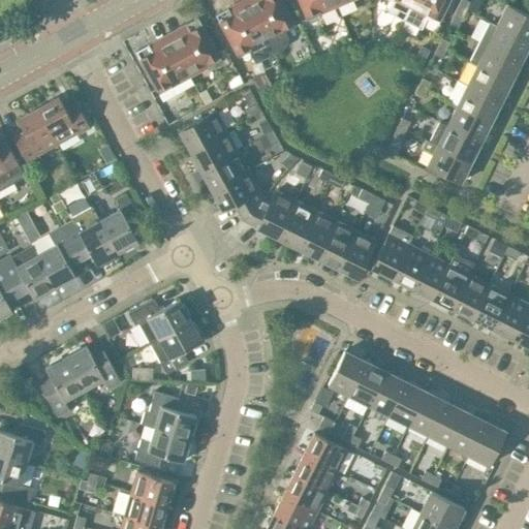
[(250,0),(245,3),(273,54),(286,47),(288,38),(284,32),(296,26),(281,0),(250,0)]
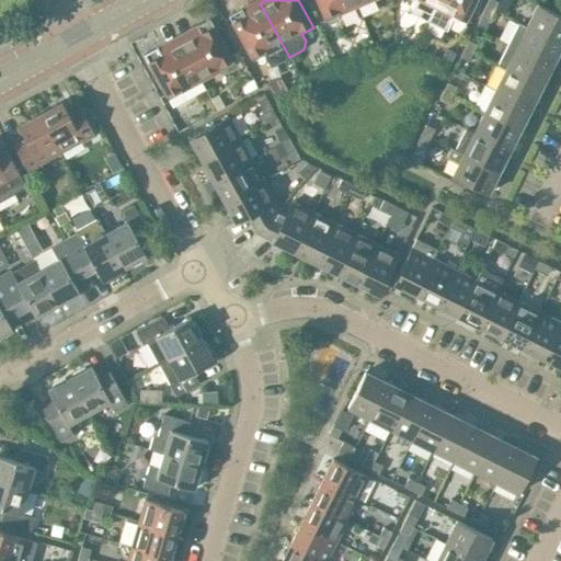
[(316,0),(325,21),(328,20),(329,22),(331,23),(336,21),(338,18),(336,15),(357,7),(353,0),(316,0)]
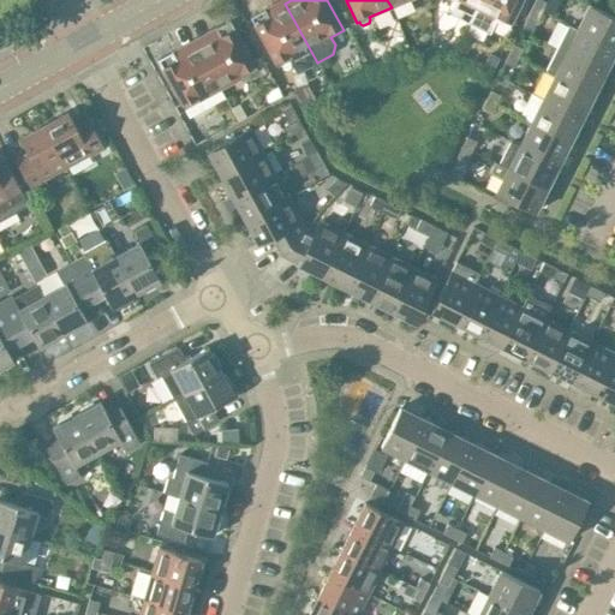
[(453,16),(469,23),(479,0),(453,0),(455,0),(451,10),(453,16)]
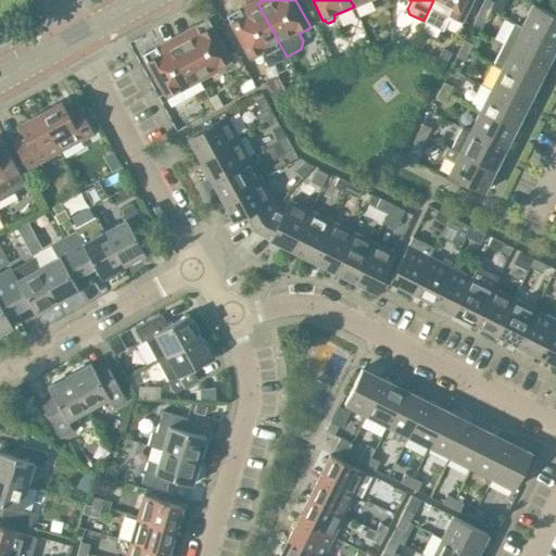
[(433,0),(424,21),(443,30),(449,20),(459,25),(471,0),(433,0)]
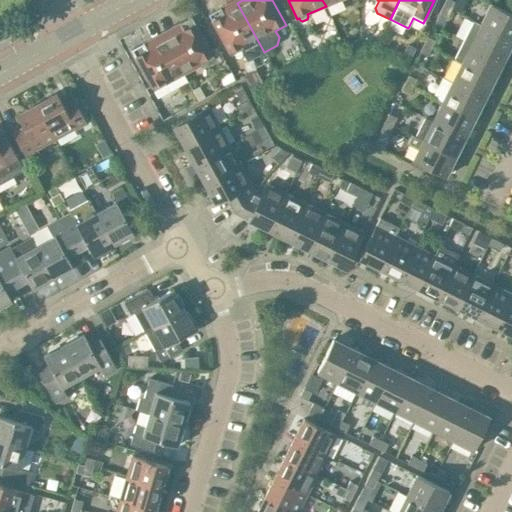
[(445,0),(443,6),(451,10),(455,2),(451,0),(445,0)]
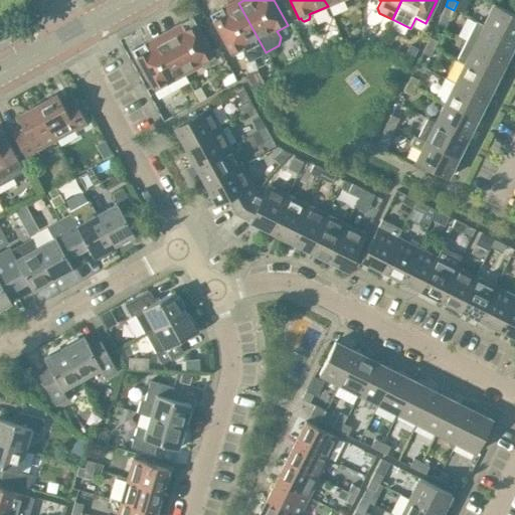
[(242,49),(248,61),(266,52),(238,3),(223,11),(221,7),(209,14),(231,55),(242,49)]
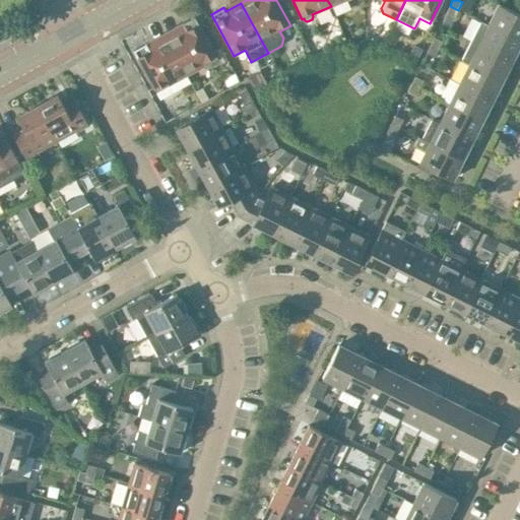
[(488,24),(519,41),(519,14),(498,4),(488,24)]
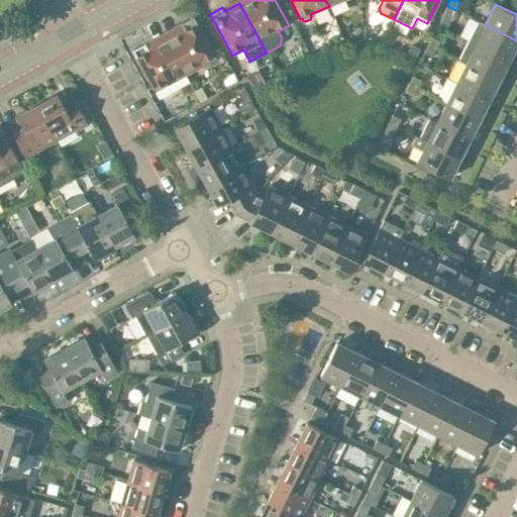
[(443,13),(451,17),(455,10),(447,6),(443,13)]
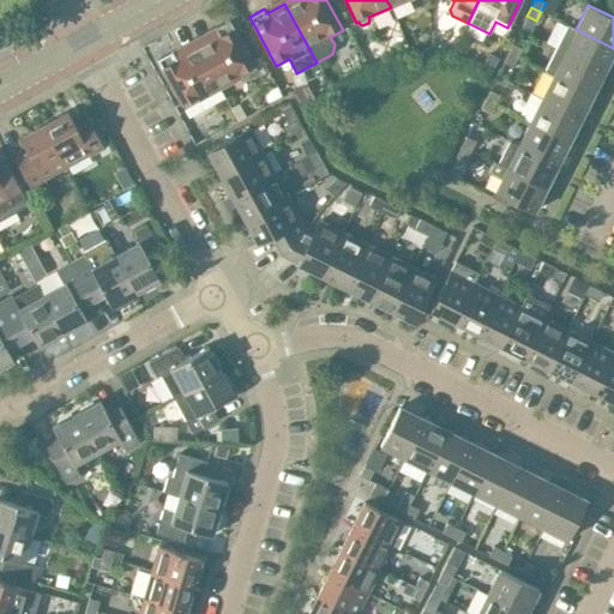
[(197,46),(220,89),(257,70),(229,20),(215,28),(217,34),(197,46)]
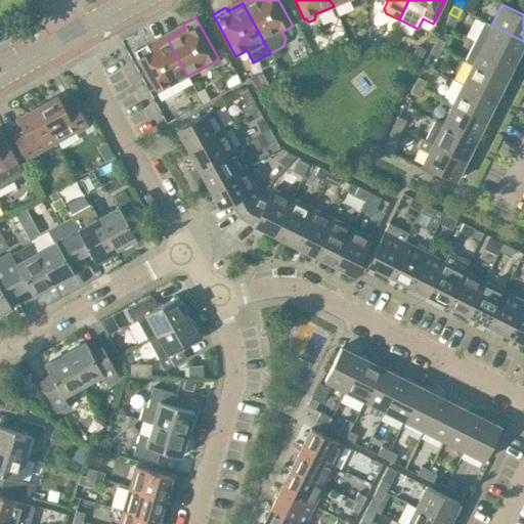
[(474,41),(515,61),(523,42),(523,41),(491,25),(484,22),(474,41)]
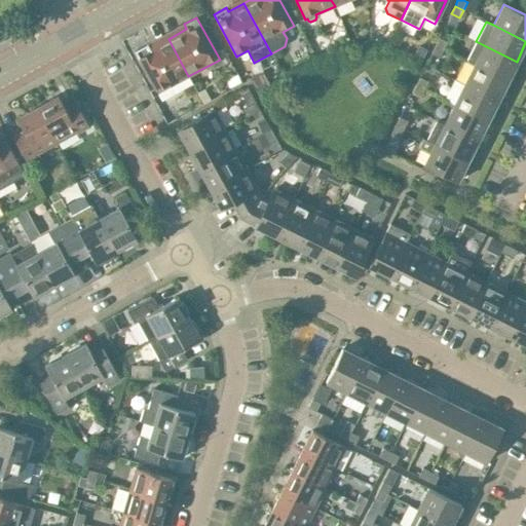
[(435,45),(443,49),(447,41),(439,38),(435,45)]
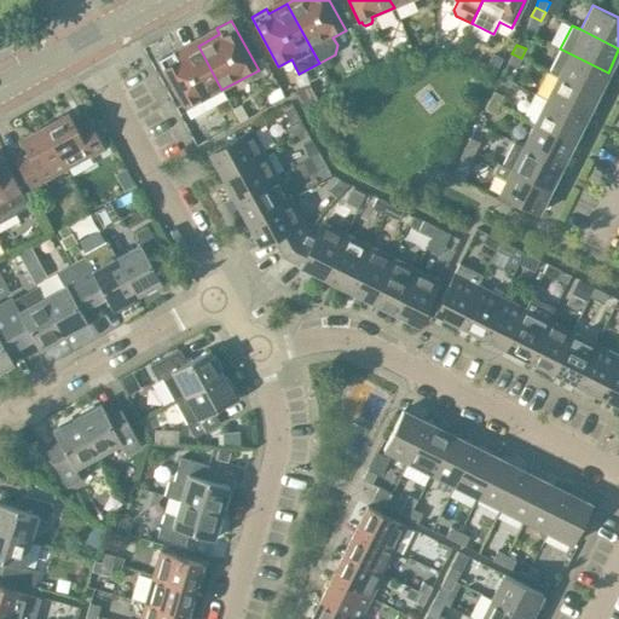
[(173,52),(158,59),(185,109),(202,100),(207,109),(226,98),(221,90),(198,46),(177,58),(173,52)]
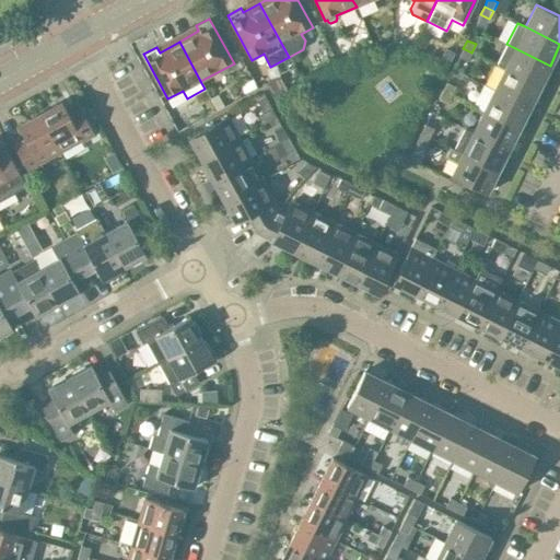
[(504,69),(539,86),(550,66),(506,44),(497,65),(504,69)]
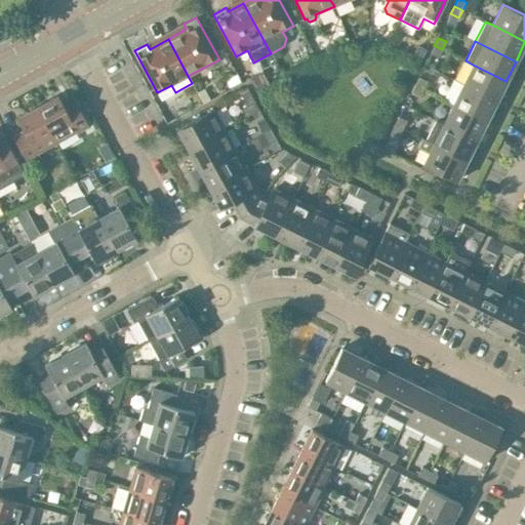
[(431,53),(439,57),(442,49),(434,45),(431,53)]
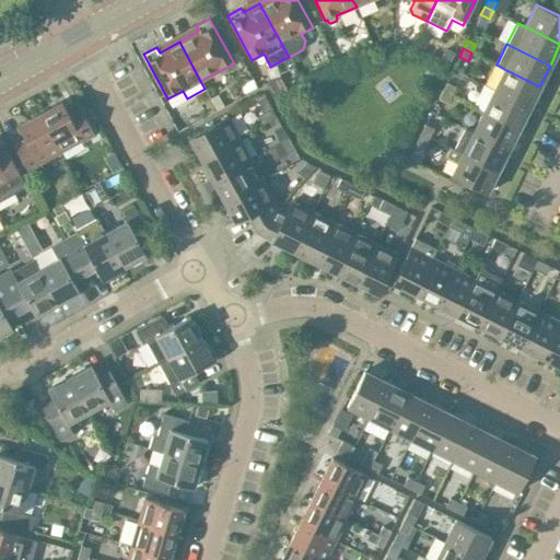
[(493,90),(529,107),(539,86),(504,69),(493,90)]
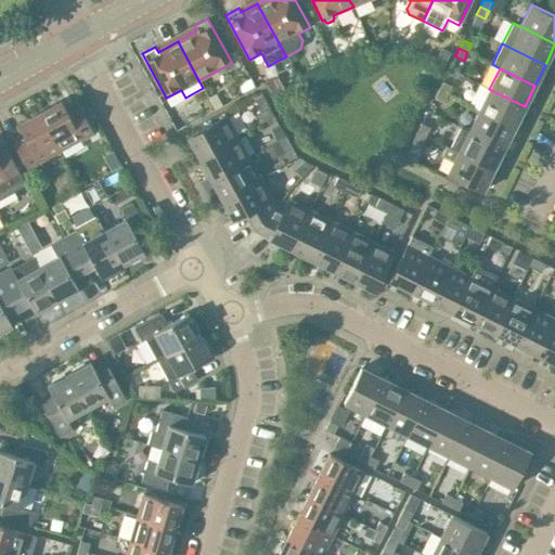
[(438,90),(447,94),(451,86),(442,81),(438,90)]
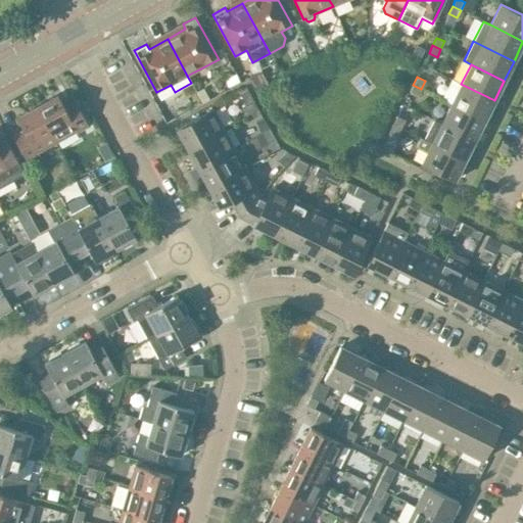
[(452,104),(484,121),(494,100),(461,84),(452,104)]
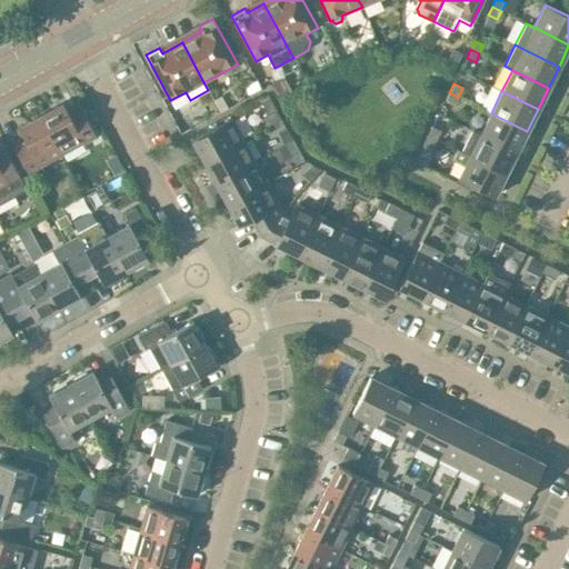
[(445,101),(453,106),(458,97),(449,92),(445,101)]
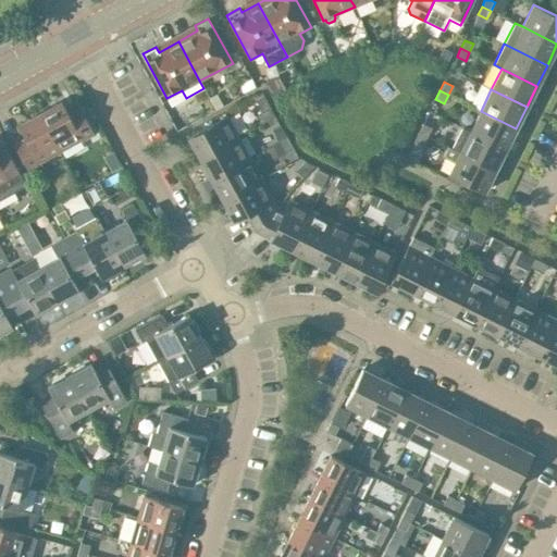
[(256,100),(262,112),(270,108),(263,96),(256,100)]
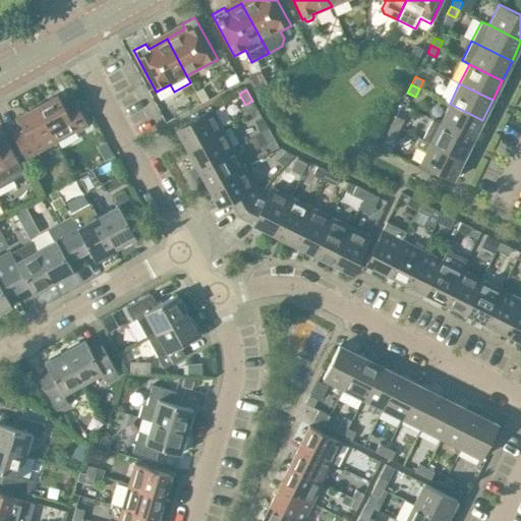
[(37,106),(56,141),(76,130),(76,131),(88,125),(75,102),(64,108),(57,95),(37,106)]
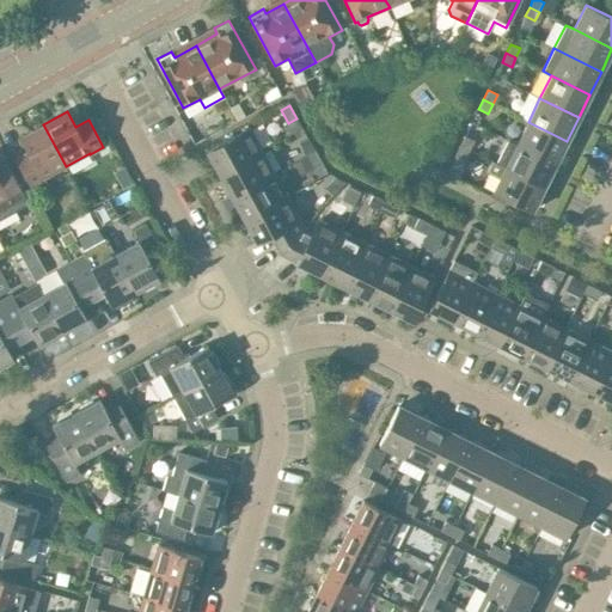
[(516,145),(555,164),(567,141),(528,122),(516,145)]
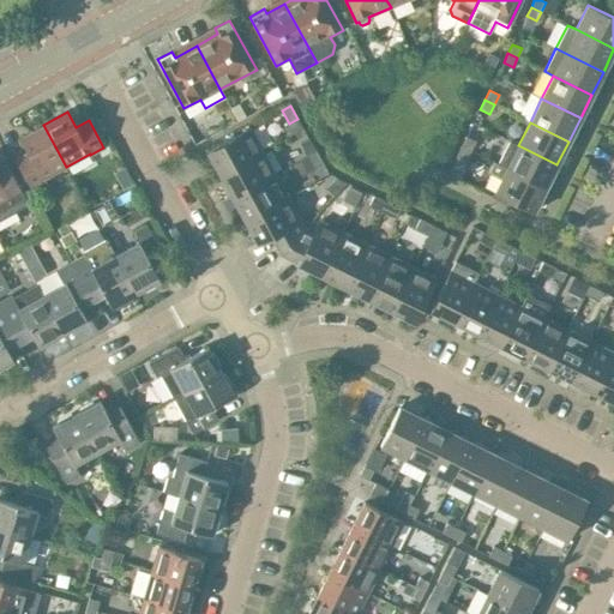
[(14,160),(30,187),(43,180),(42,179),(66,167),(43,125),(19,138),(28,154),(14,160)]
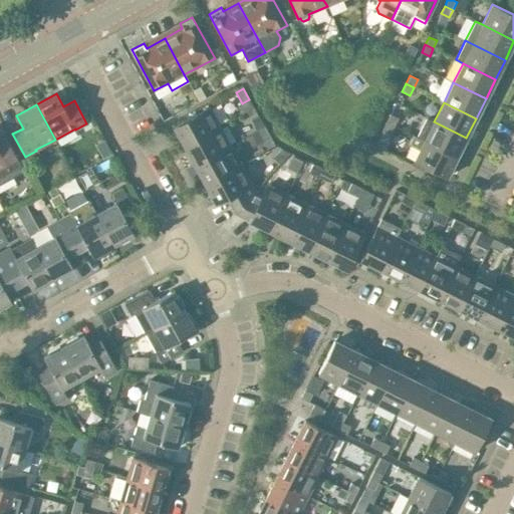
[(174,126),(185,147),(219,127),(208,107),(174,126)]
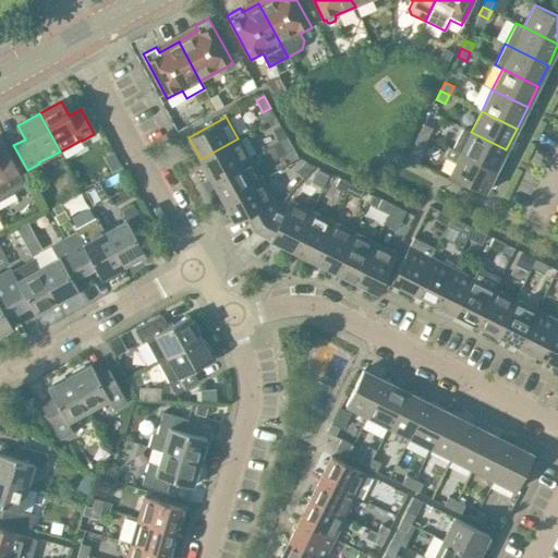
[(420,133),(428,136),(433,129),(424,124),(420,133)]
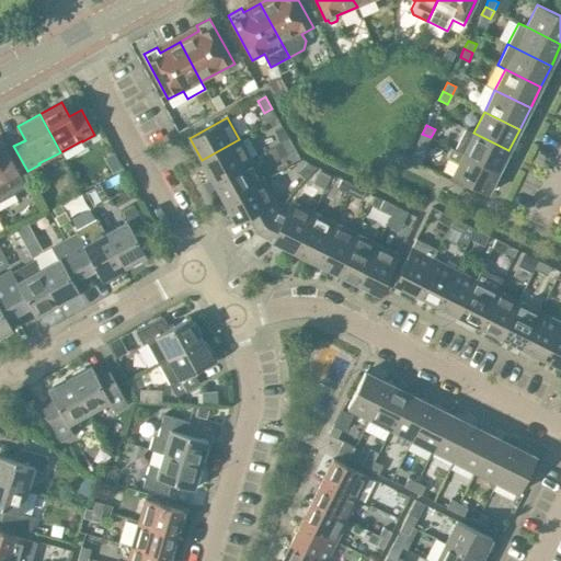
[(274,130),(281,144),(288,138),(282,126),(274,130)]
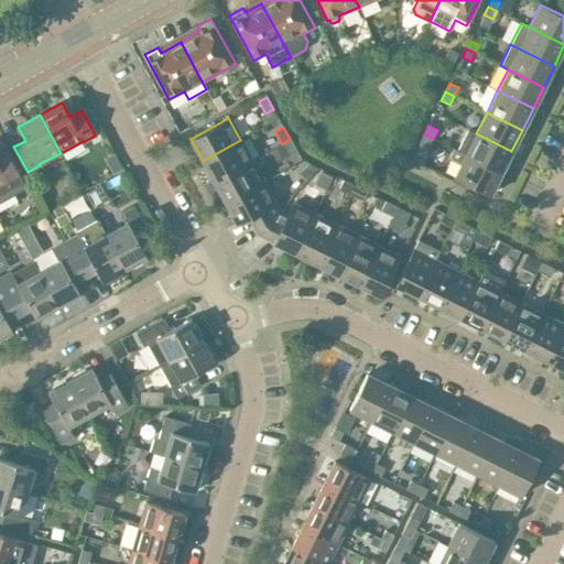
[(457,151),(501,172),(511,151),(476,133),(468,129),(457,151)]
